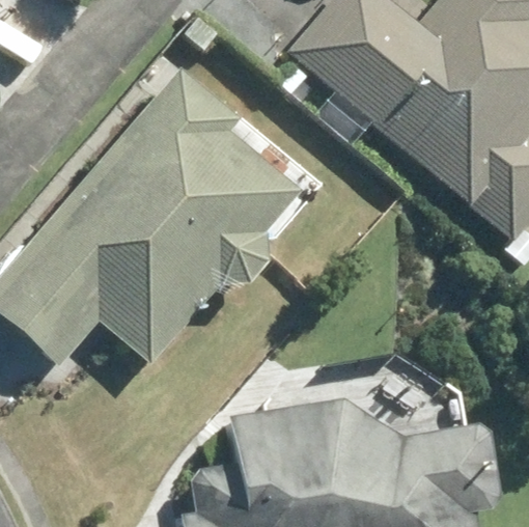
[(528,16),(516,4),(519,0),(408,0),(397,11),(385,0),(305,0),(273,37),(493,228),(528,187),(528,122),(518,113),(528,100),(528,16)]
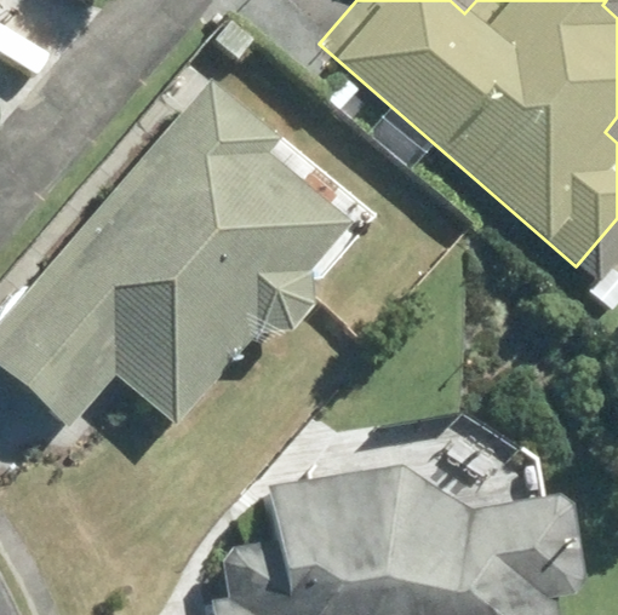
[(230,13),(212,33),(236,56),(255,36),(230,13)]
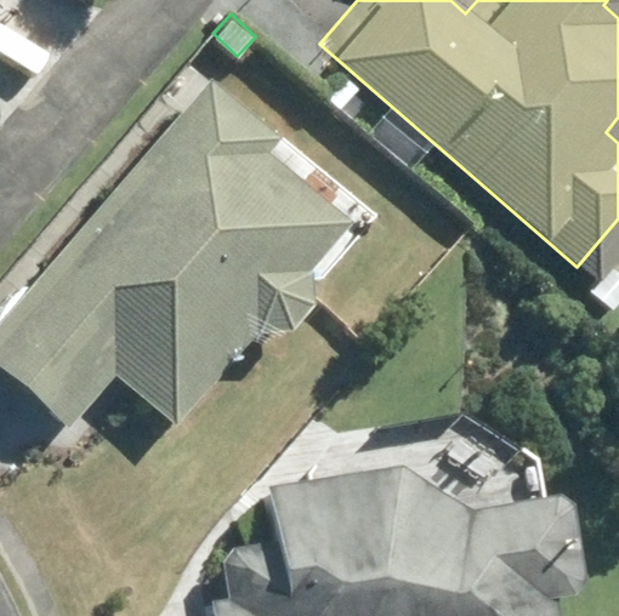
[(312,286),(372,217),(211,78),(0,320),(0,364),(69,425),(117,370),(175,420),(253,331),(288,330),(313,302),(312,286)]
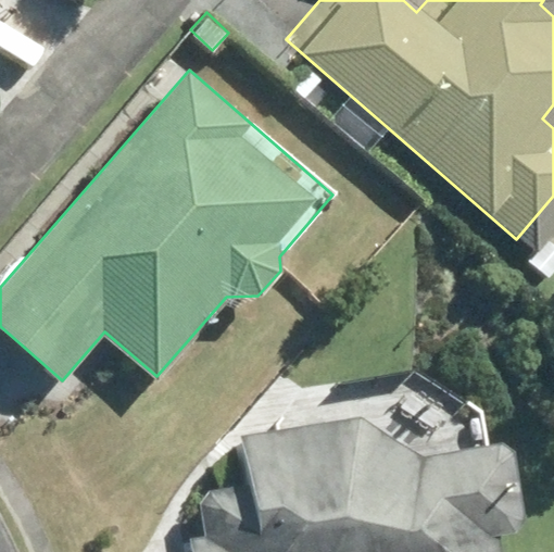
[(309,71),(293,87),(313,105),(329,88),(309,71)]
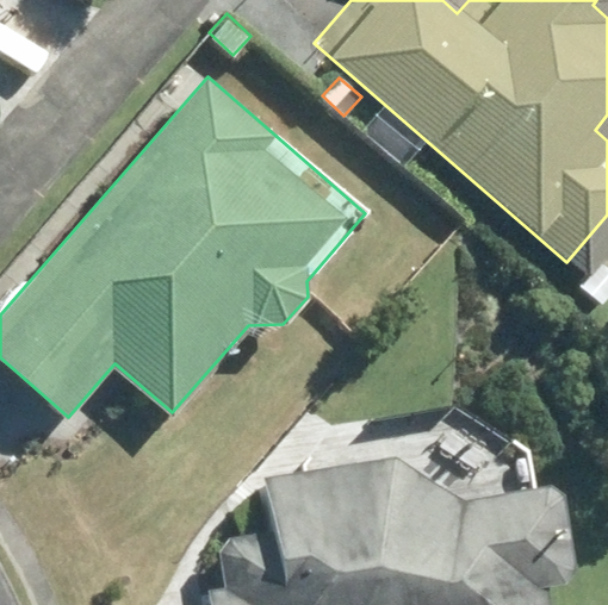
[(264,478),(272,536),(215,546),(223,586),(209,587),(211,604),(543,604),(540,588),(557,585),(568,571),(556,494),(544,487),(456,501),(392,456),(264,478)]
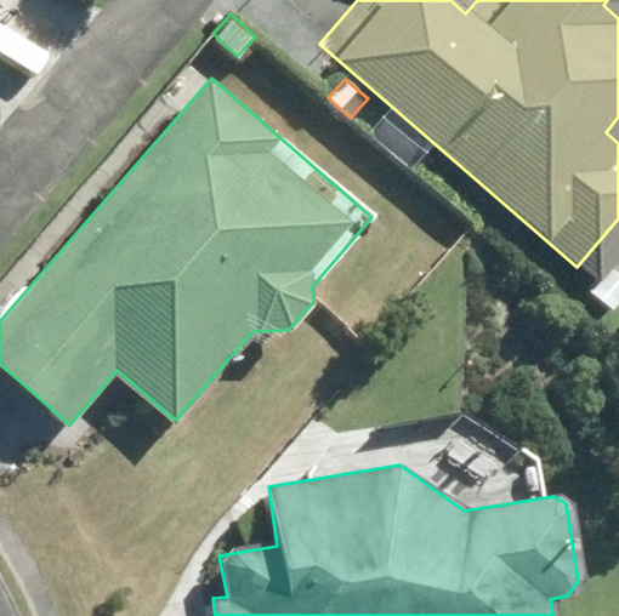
All buildings are outlined.
